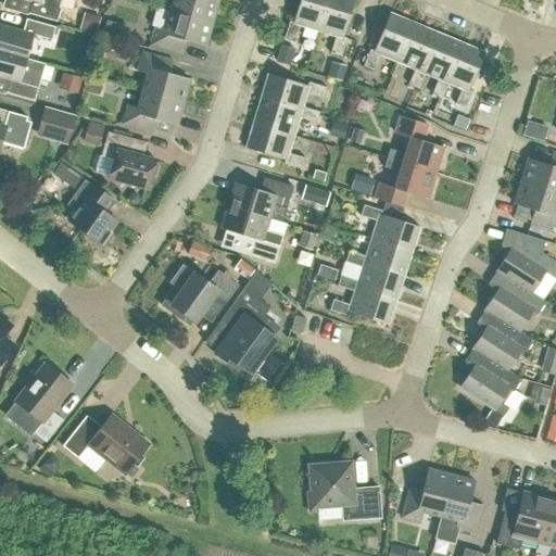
[(61,0),(25,0),(32,1),(27,14),(57,23),(61,10),(61,9),(59,8),(61,0)]
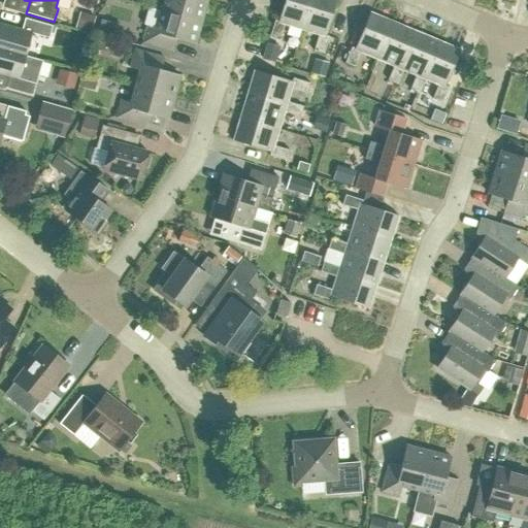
[(165,0),(162,11),(201,23),(207,1),(205,0),(165,0)]
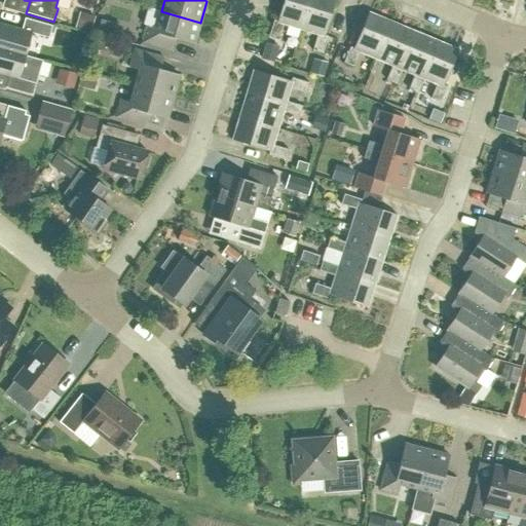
[(284,25),(300,30),(308,0),(283,0),(277,22),(273,21),(268,38),(278,41),(284,25)]
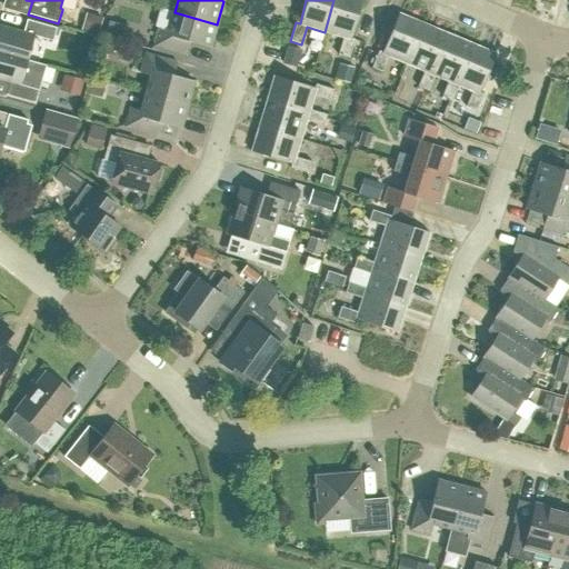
[(338,56),(349,59),(355,40),(351,39),(362,0),(333,0),(325,32),(342,38),(338,56)]
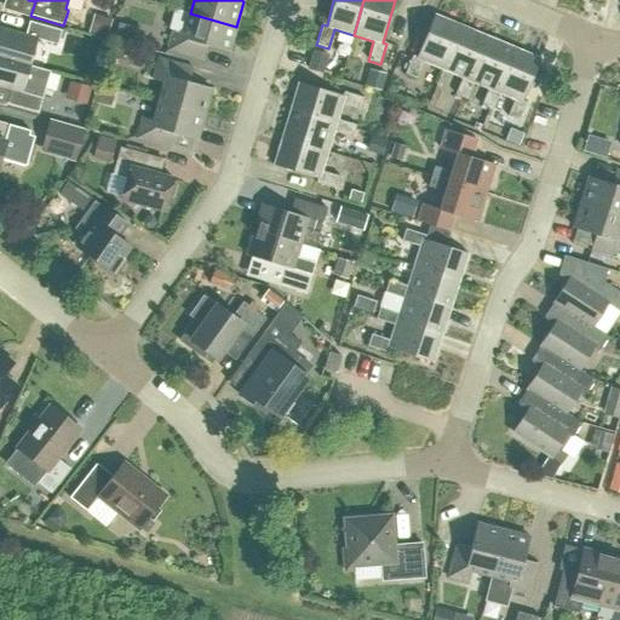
[(168,51),(202,61),(206,46),(229,52),(236,27),(190,13),(185,33),(174,29),(168,51)]
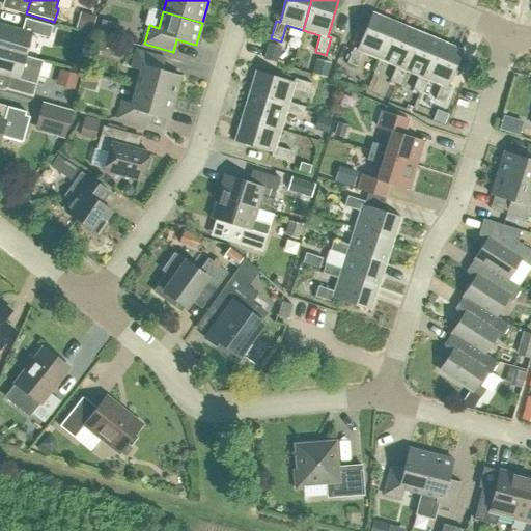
[(380,60),(394,23),(371,14),(357,49),(353,48),(346,63),(357,67),(363,53),(380,60)]
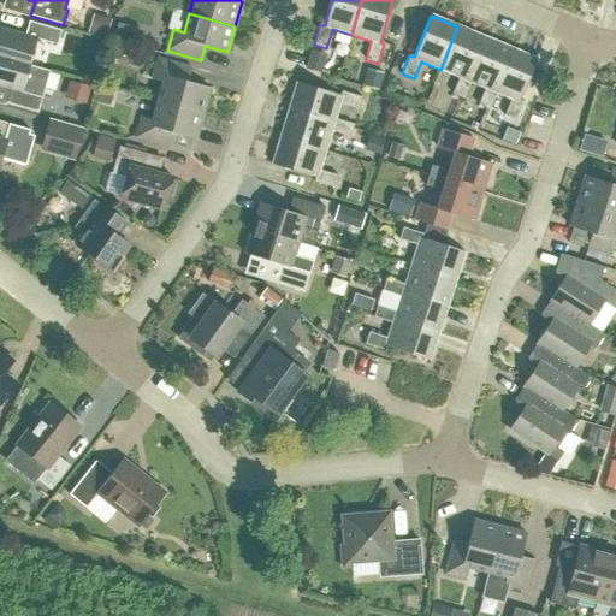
[(0,57),(29,66),(37,40),(57,45),(61,31),(29,22),(25,35),(0,28),(0,57)]
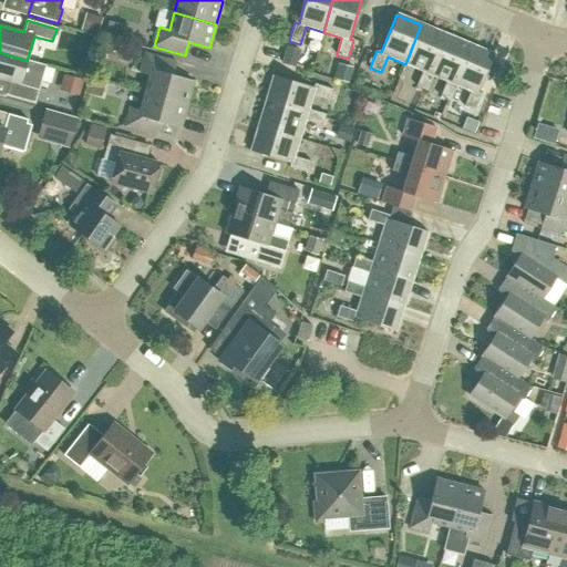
[(109,22),(104,34),(115,38),(119,24),(109,22)]
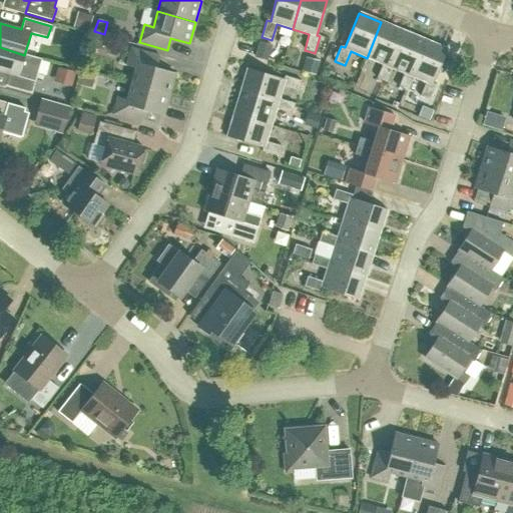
[(382,81),(403,31),(381,22),(367,58),(382,64),(376,78),(382,81)]
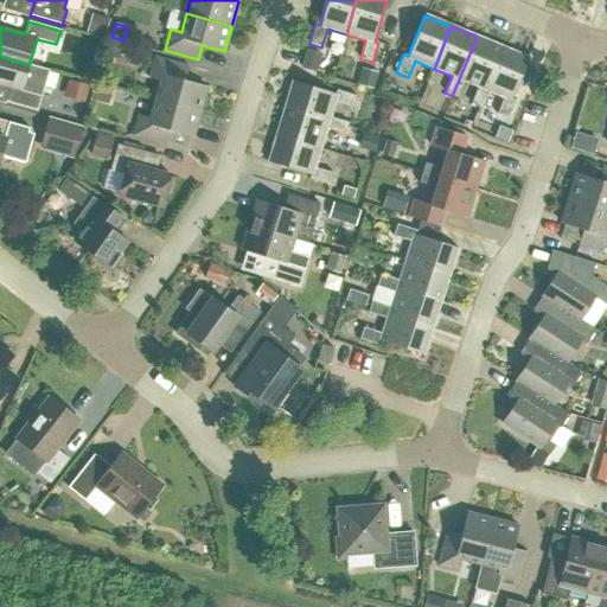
[(478,107),(502,48),(477,37),(452,96),(457,97),(464,81),(478,87),(471,103),(478,107)]
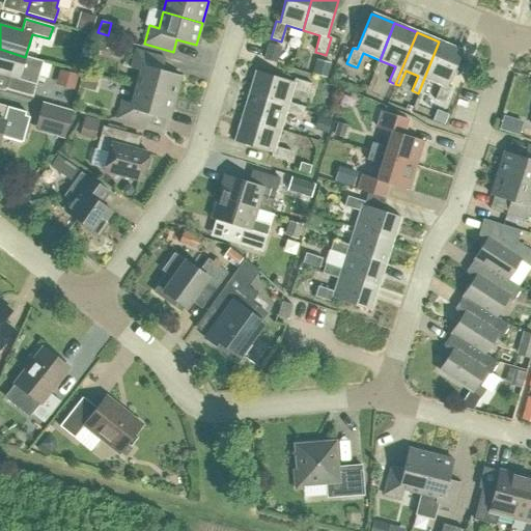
[(435,100),(444,104),(451,88),(447,87),(463,51),(439,42),(418,93),(422,94),(428,80),(441,85),(435,100)]
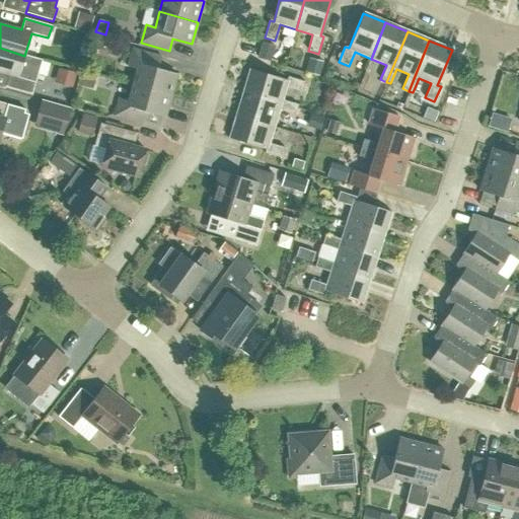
[(275,47),(262,43),(256,59),(270,63),(275,47)]
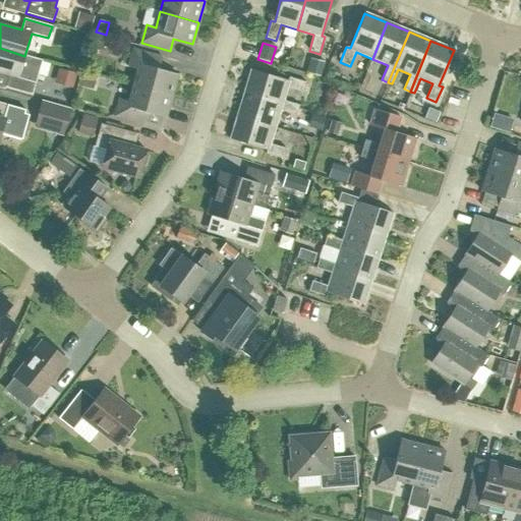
[(5,88),(32,96),(36,83),(18,78),(24,56),(0,48),(0,73),(8,75),(5,88)]
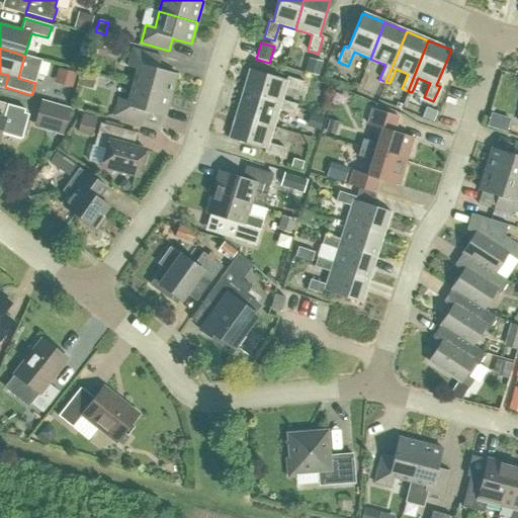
[(132,85),(171,96),(177,74),(158,69),(161,57),(133,50),(127,67),(137,69),(132,85)]
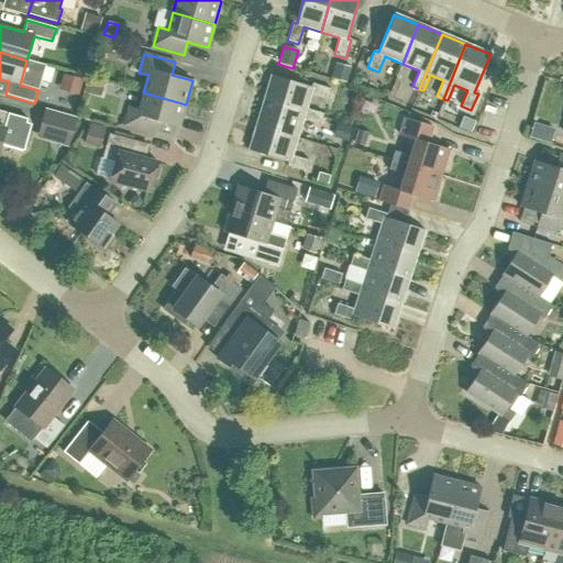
[(333,62),(328,78),(345,84),(351,67),(333,62)]
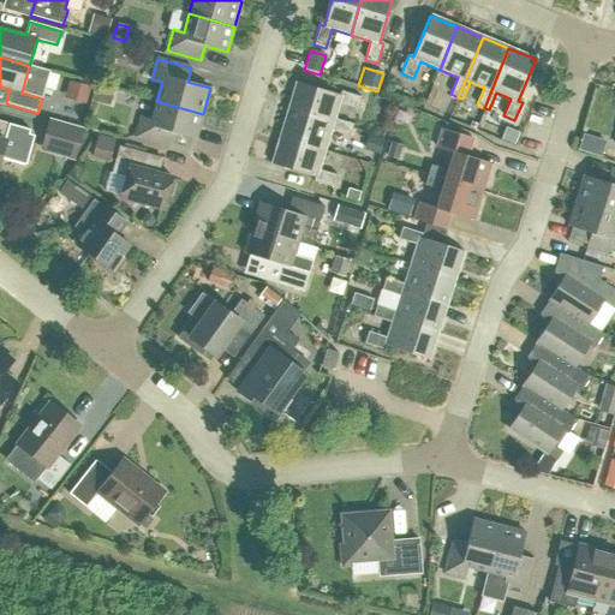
[(297,83),(288,111),(351,130),(353,124),(334,119),(339,105),(357,109),(362,97),(341,91),(340,95),(297,83)]
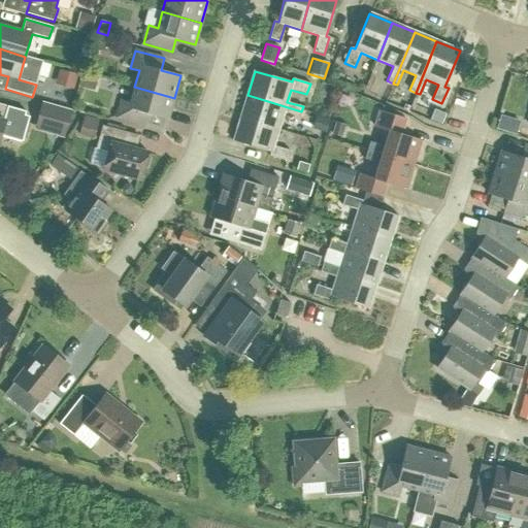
[(116,118),(145,126),(149,114),(168,120),(174,98),(134,87),(130,103),(121,100),(116,118)]
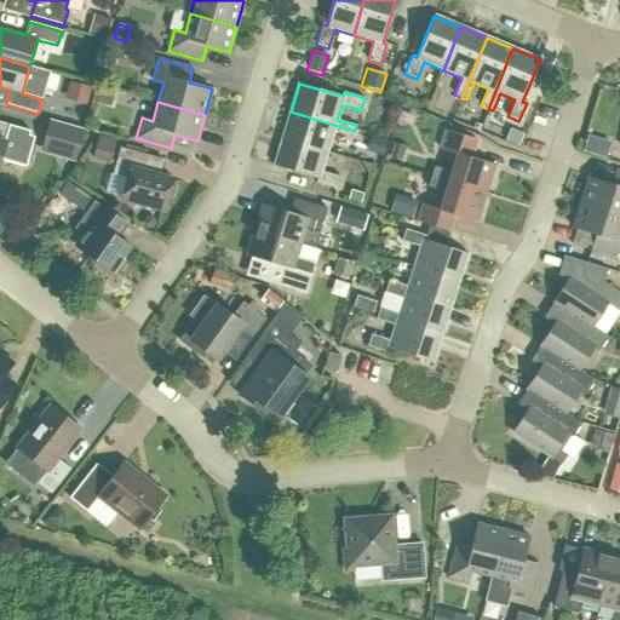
[(282,138),(327,151),(333,132),(352,138),(354,131),(291,112),(282,138)]
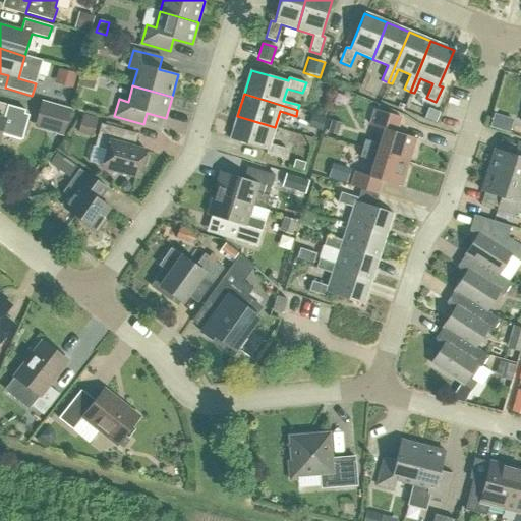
[(40,100),(32,127),(61,135),(68,108),(40,100)]
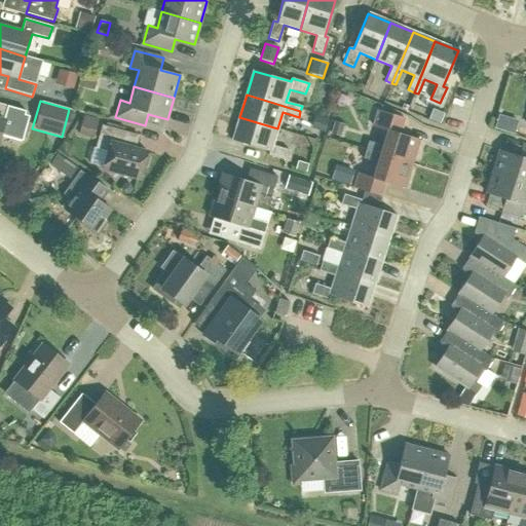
[(0,104),(0,136),(1,134),(17,138),(25,111),(0,104)]
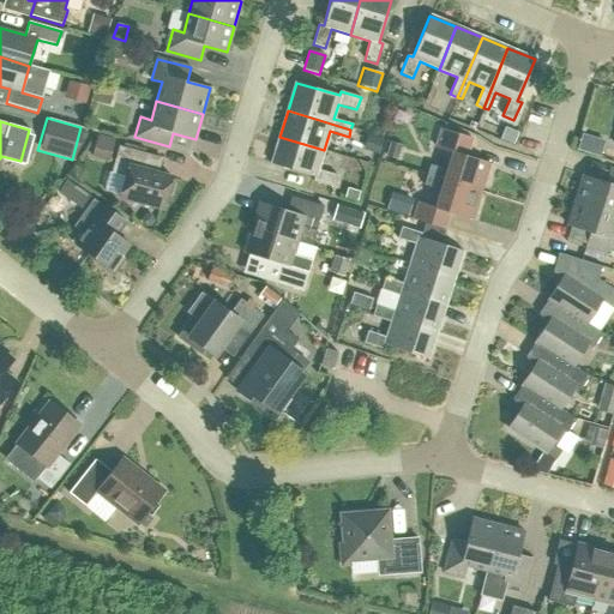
[(504,125),(499,136),(515,143),(519,133),(504,125)]
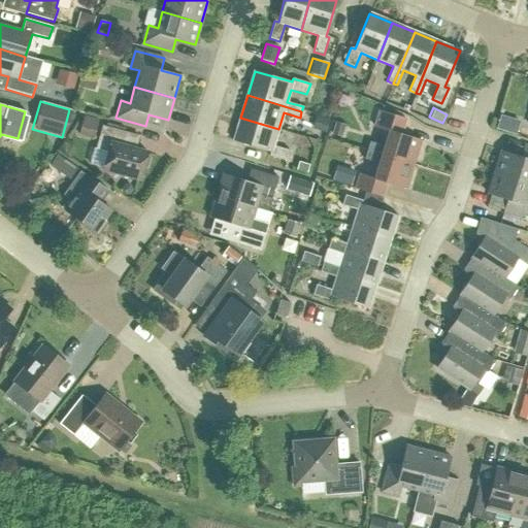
[(367,151),(414,165),(421,140),(401,134),(406,120),(378,111),(374,127),(389,131),(384,146),(369,141),(367,151)]
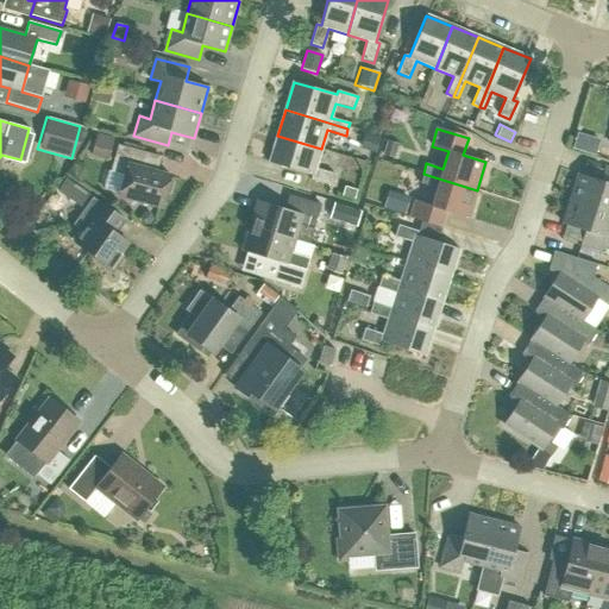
[(117,146),(110,132),(95,139),(102,155),(117,146)]
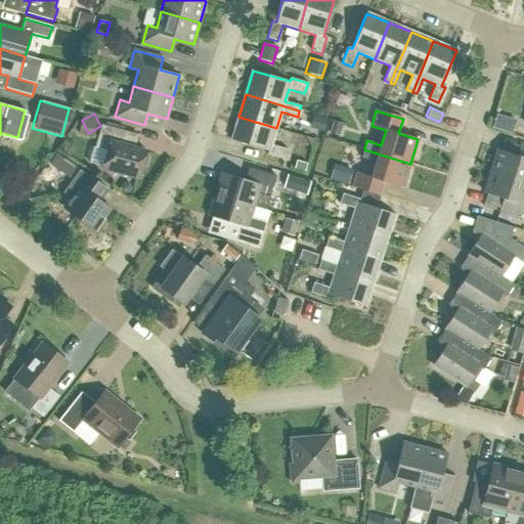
[(325,119),(316,116),(312,129),(321,132),(325,119)]
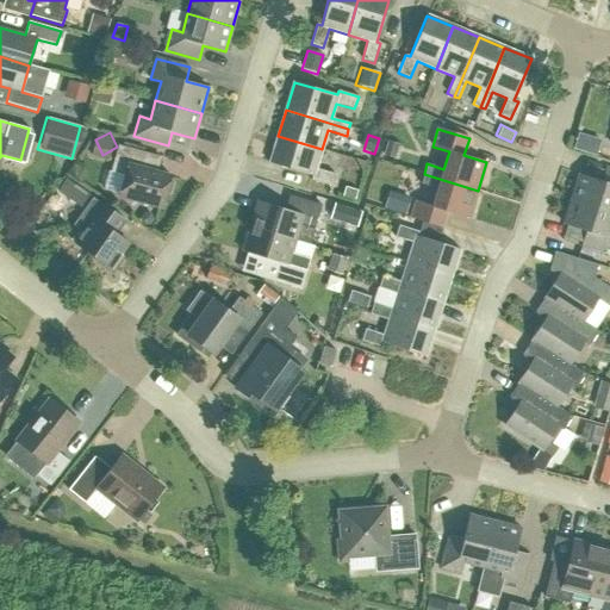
[(311,180),(331,186),(335,174),(316,168),(322,149),(278,136),(269,163),(312,176),(311,180)]
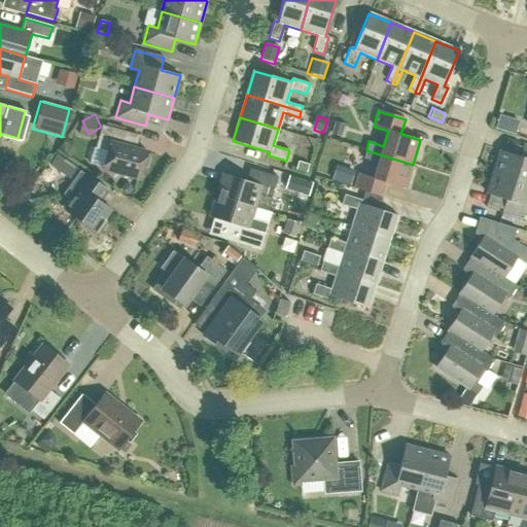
[(108,151),(103,169),(140,179),(147,152),(125,146),(129,133),(102,125),(96,148),(108,151)]
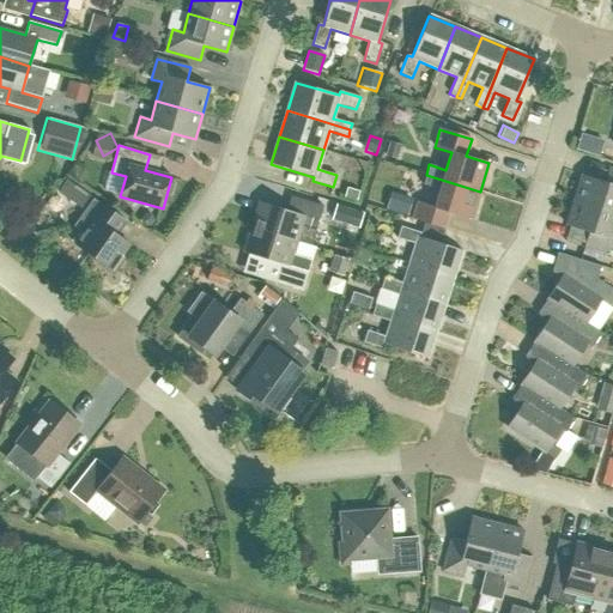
[(574,200),(612,212),(612,169),(608,169),(605,182),(582,175),(574,200)]
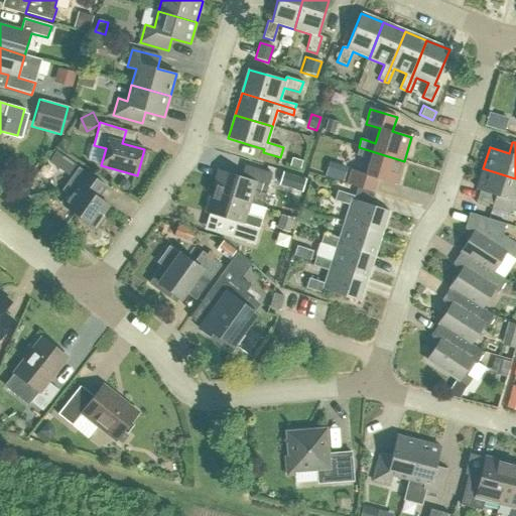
[(347,184),(373,192),(378,179),(397,184),(404,161),(359,147),(356,155),(370,160),(365,174),(352,170),(347,184)]
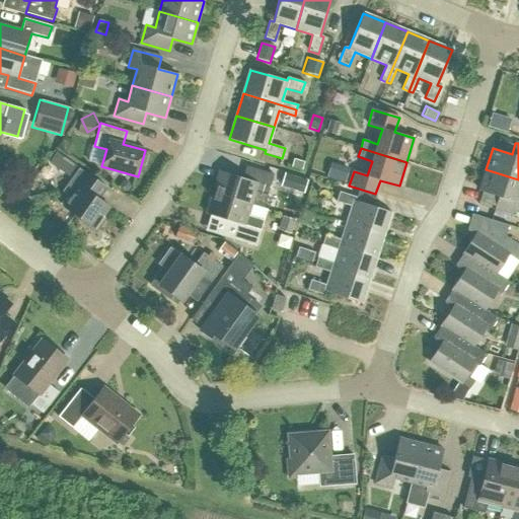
[(293,159),(290,168),(301,172),(304,163),(293,159)]
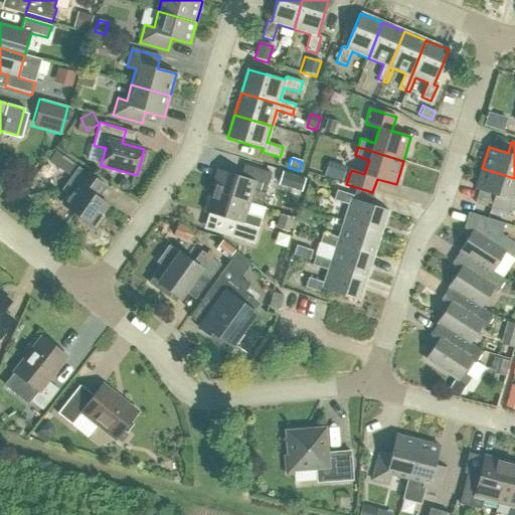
[(65,159),(57,169),(67,176),(74,166),(65,159)]
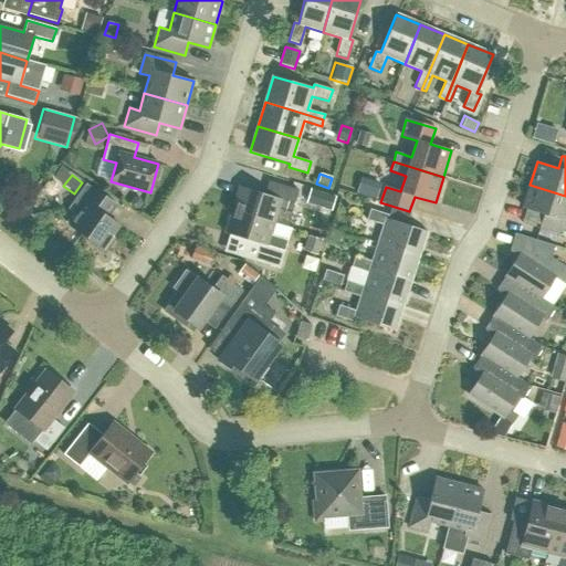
[(90,241),(88,243),(104,254),(115,239),(113,237),(119,227),(103,215),(101,209),(108,199),(85,184),(67,209),(76,216),(70,226),(90,241)]
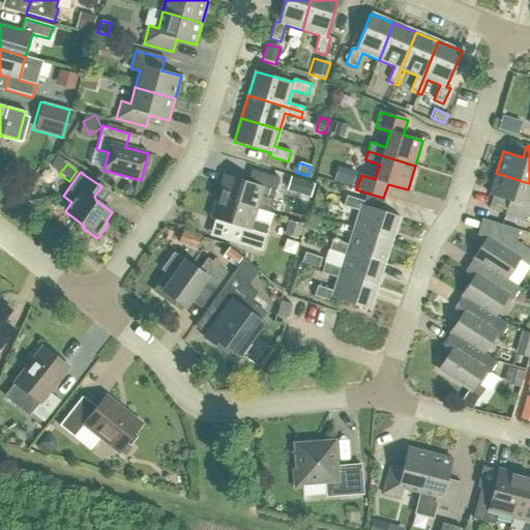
[(505,213),(529,221),(529,183),(496,173),(489,196),(508,202),(505,213)]
